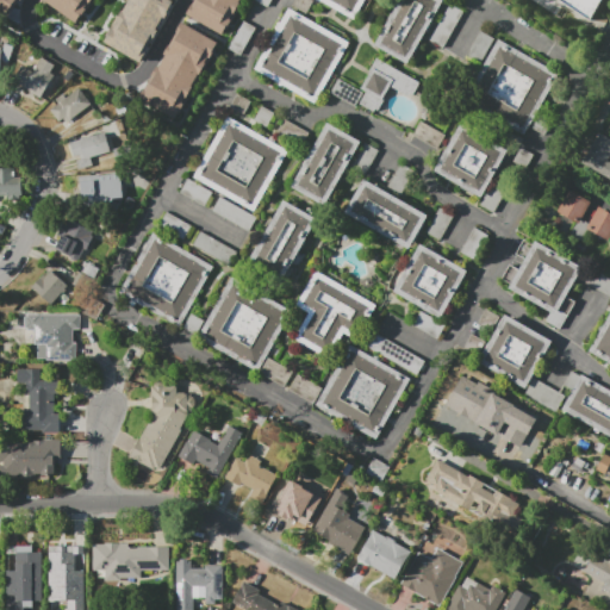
[(0,18),(0,0),(19,0),(5,22),(0,18)]
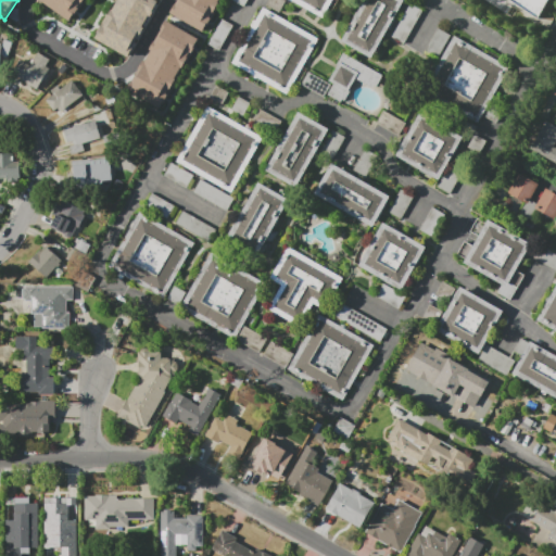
[(87,0),(71,24),(38,0),(87,0)]
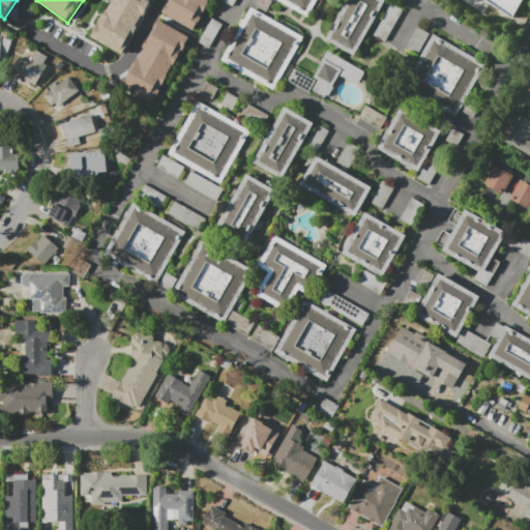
[(154,0),(122,57),(87,37),(108,0),(154,0)]
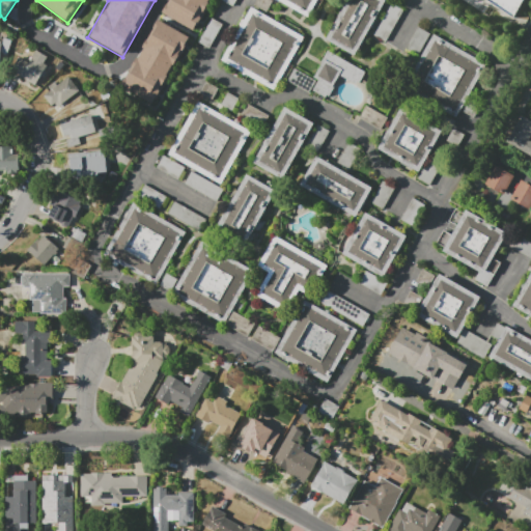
[(163,12),(169,0),(213,0),(195,31),(163,12)]
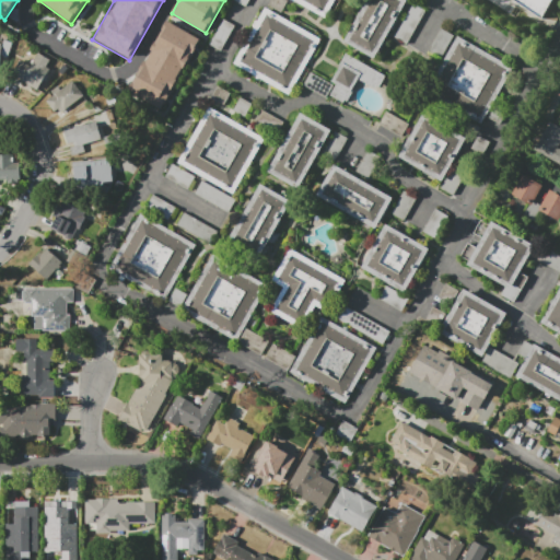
[(268,6),(270,0),(284,0),(287,1),(280,13),(268,6)]
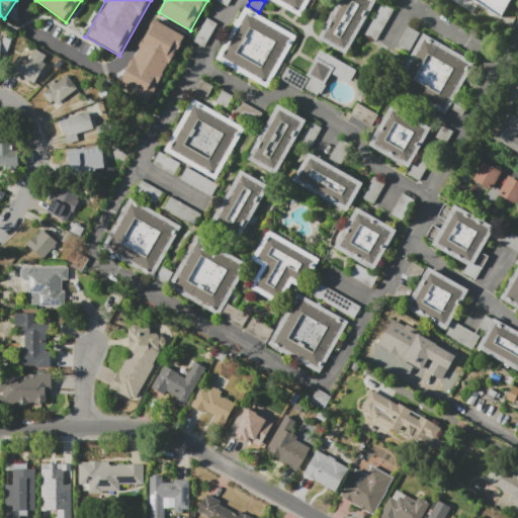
[(274,0),(309,0),(300,15),(274,0)]
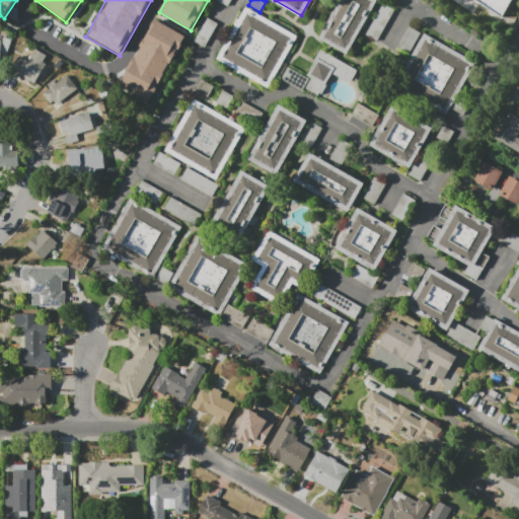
[(377,0),(347,54),(318,38),(339,0),(377,0)]
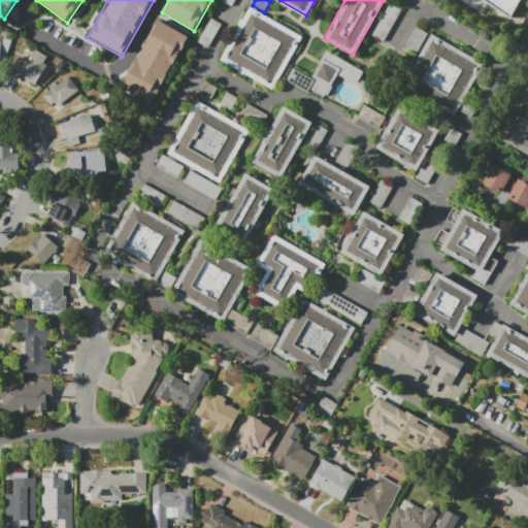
[(519,0),(508,19),(481,0),(519,0)]
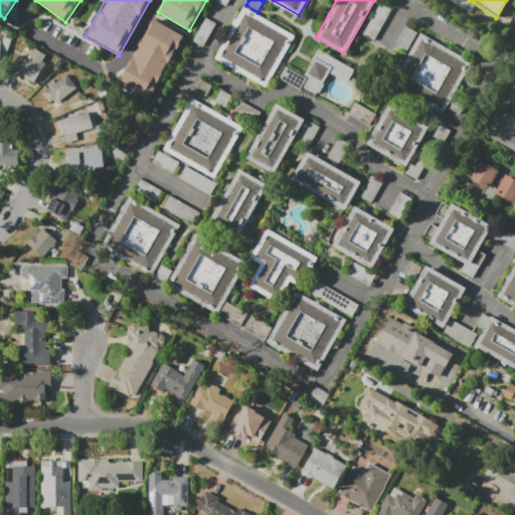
[(373,40),(362,33),(379,3),(390,10),(373,40)]
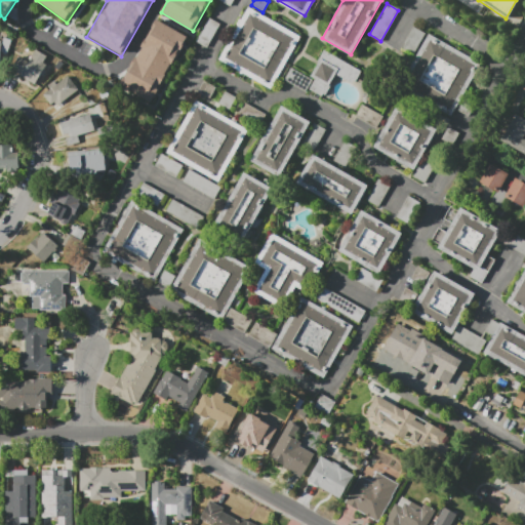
[(218,58),(248,7),(274,23),(276,18),(297,30),(295,34),(300,38),(272,89),(218,58)]
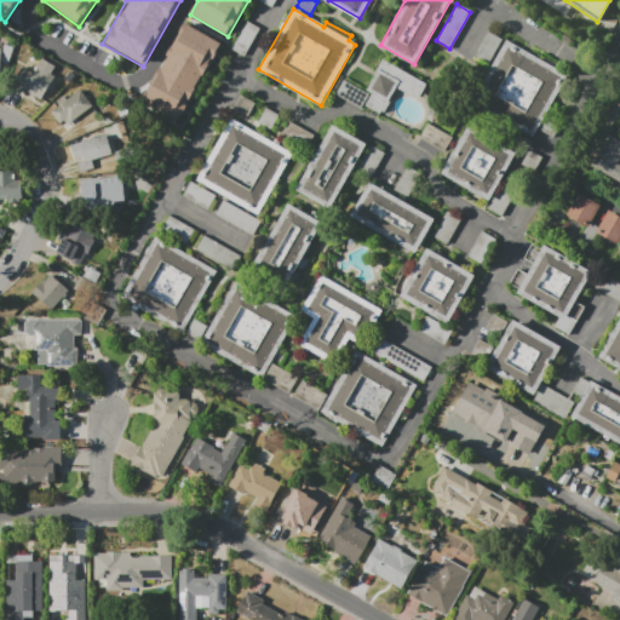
[(185,19),(227,44),(179,126),(138,102),(185,19)]
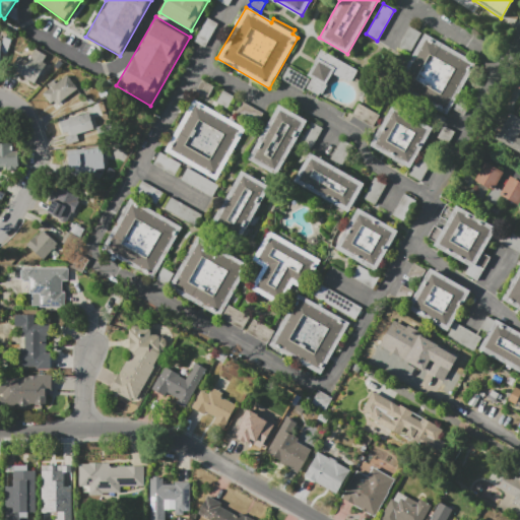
[(397,48),(409,26),(421,34),(409,55),(397,48)]
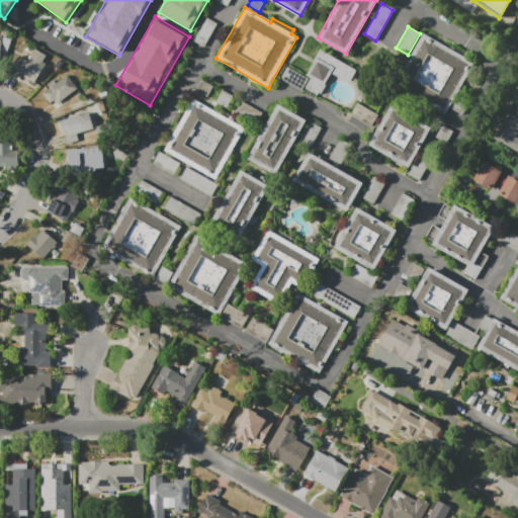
[(445,114),(394,84),(423,33),(475,63),(445,114)]
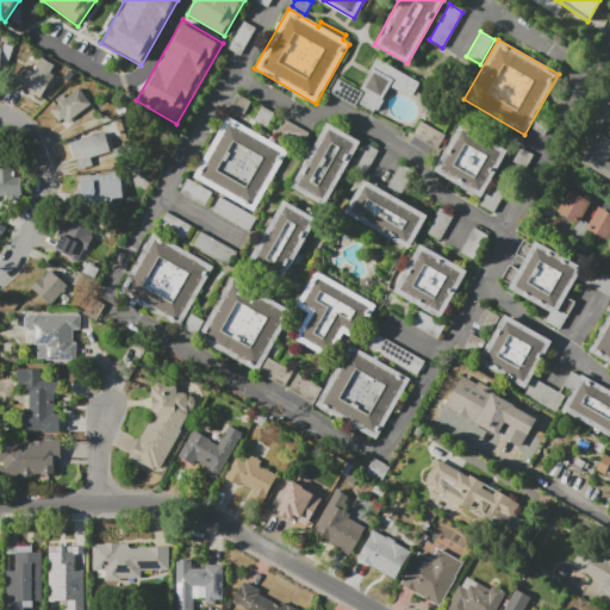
[(13,106),(1,99),(22,66),(33,73),(43,57),(56,66),(53,72),(60,75),(50,91),(47,88),(41,98),(24,88),(13,106)]
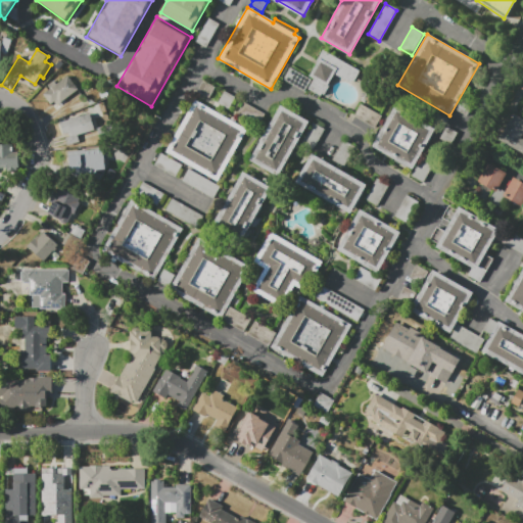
[(323,49),(361,70),(354,82),(352,81),(350,84),(335,75),(329,84),(330,85),(323,98),(307,89),(313,79),(308,76),(318,61),(316,60),(323,49)]
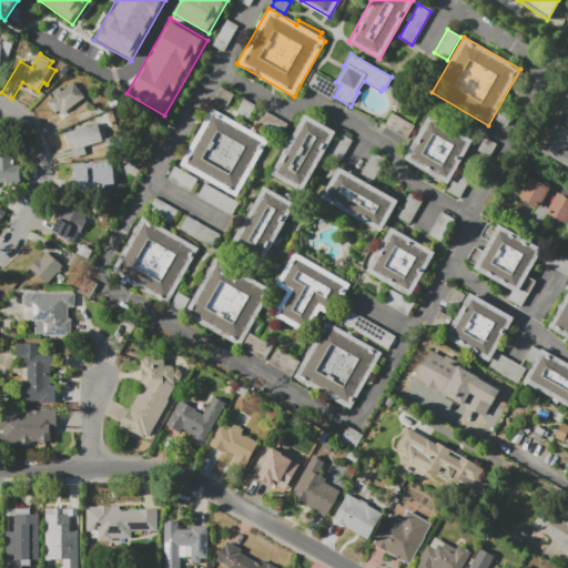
[(307,87),(315,73),(338,87),(331,99),(307,87)]
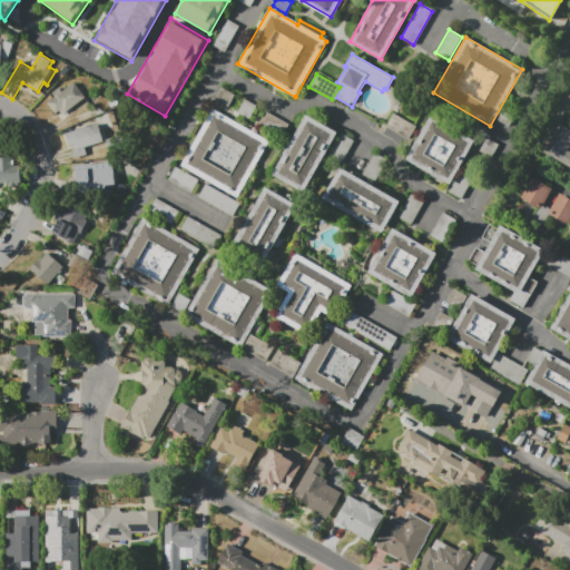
[(62,115),(59,111),(56,114),(47,102),(53,97),(51,94),(59,87),(62,91),(74,82),(86,97),(62,115)]
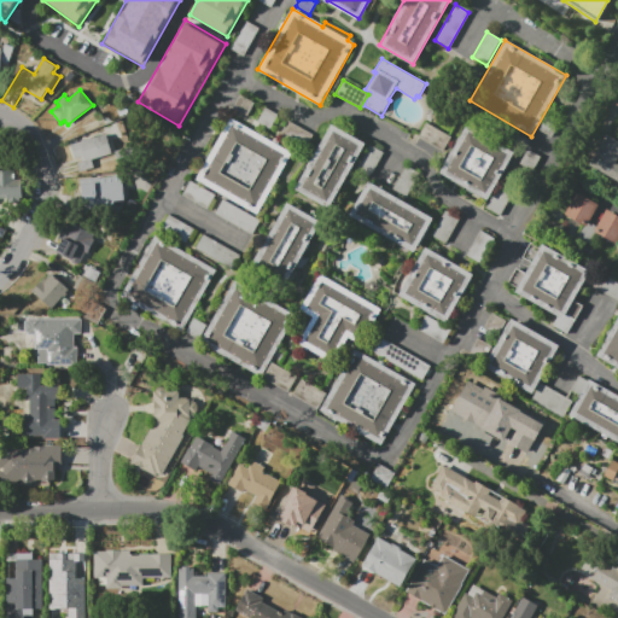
[(257,214),(196,179),(231,117),(292,153),(257,214)]
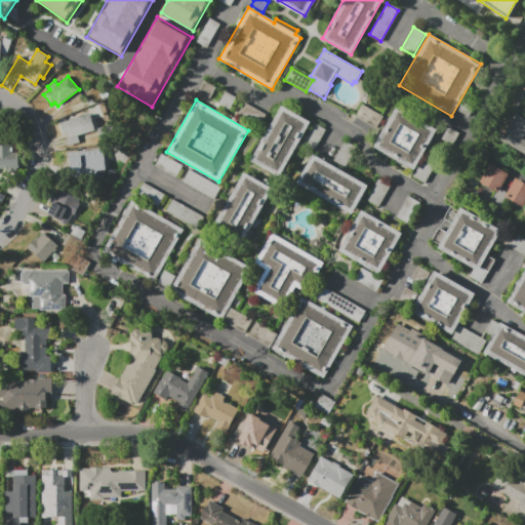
[(238,115),(259,123),(264,112),(242,104),(238,115)]
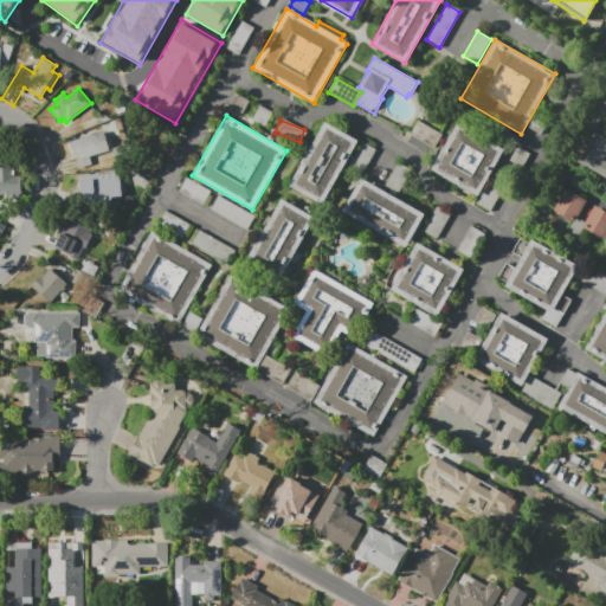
[(410,135),(418,121),(442,134),(434,148),(410,135)]
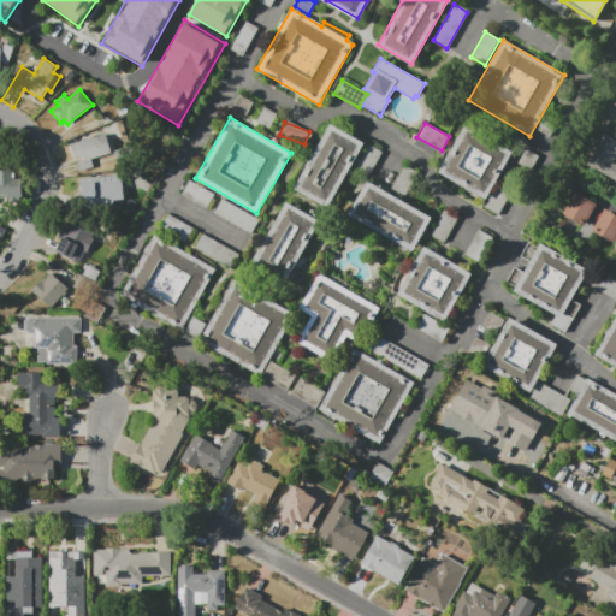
[(290,187),(308,157),(312,158),(331,124),(363,143),(326,207),(290,187)]
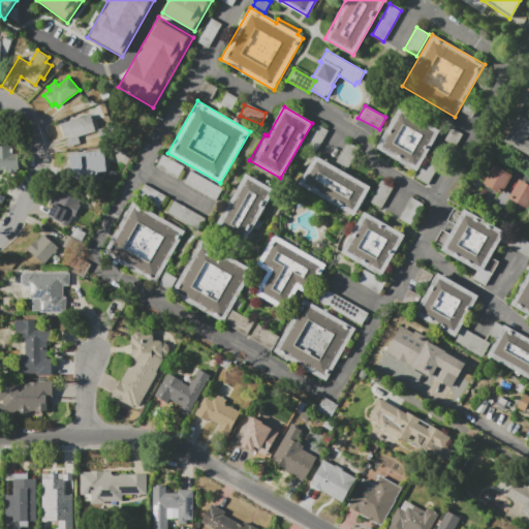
[(376,148),(400,106),(441,130),(417,172),(376,148)]
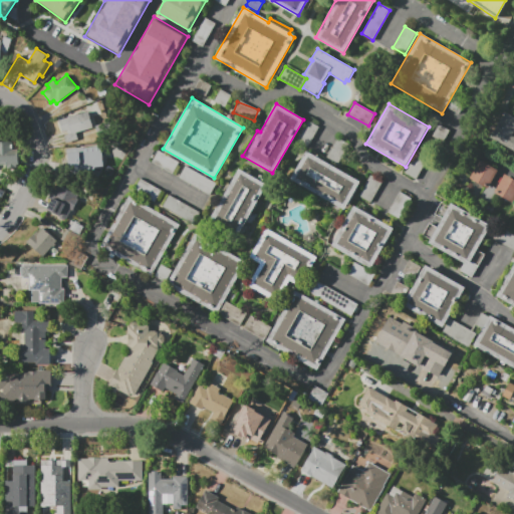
[(93,127),(68,135),(67,132),(62,133),(59,119),(88,111),(93,127)]
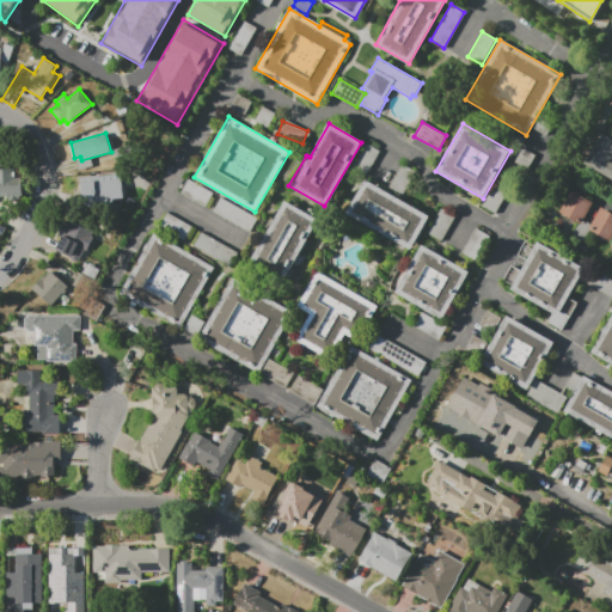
[(611,179),(583,164),(601,133),(611,138),(611,179)]
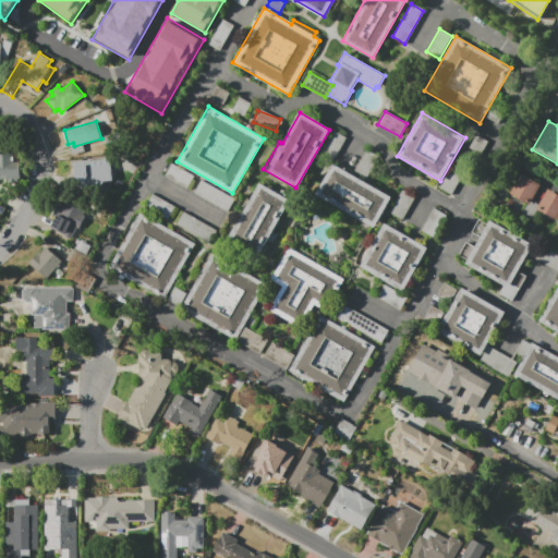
[(0,154),(15,154),(15,161),(20,161),(20,179),(13,179),(13,183),(0,183),(0,154)]
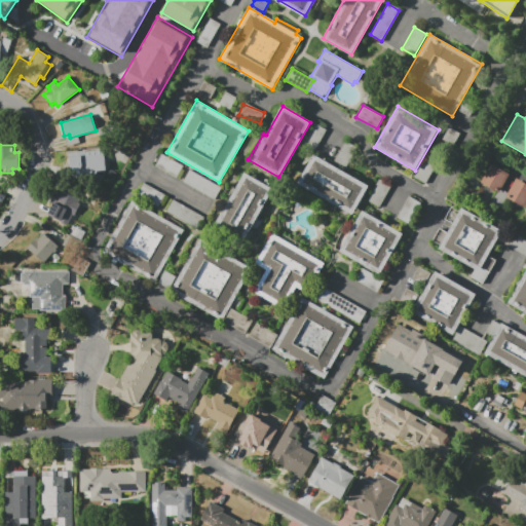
[(67,151),(103,149),(105,170),(68,172),(67,151)]
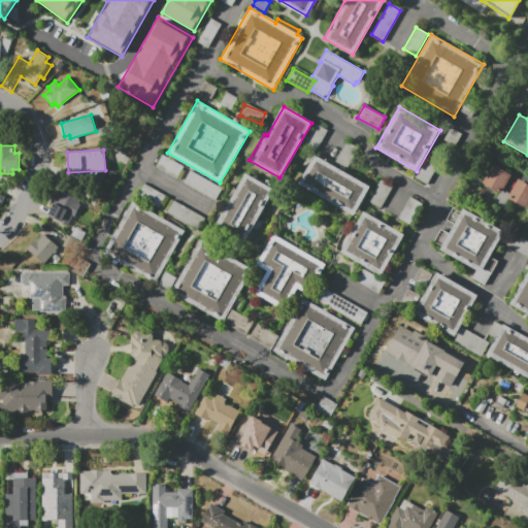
[(155,166),(162,154),(184,167),(177,178),(155,166)]
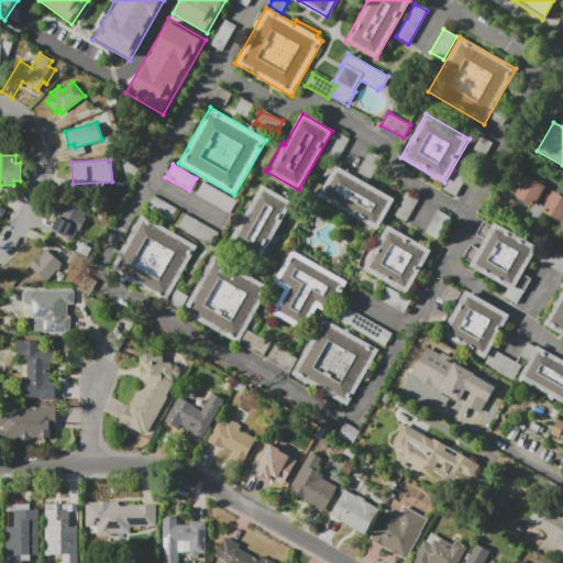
[(337,165),(396,199),(377,230),(319,197),(337,165)]
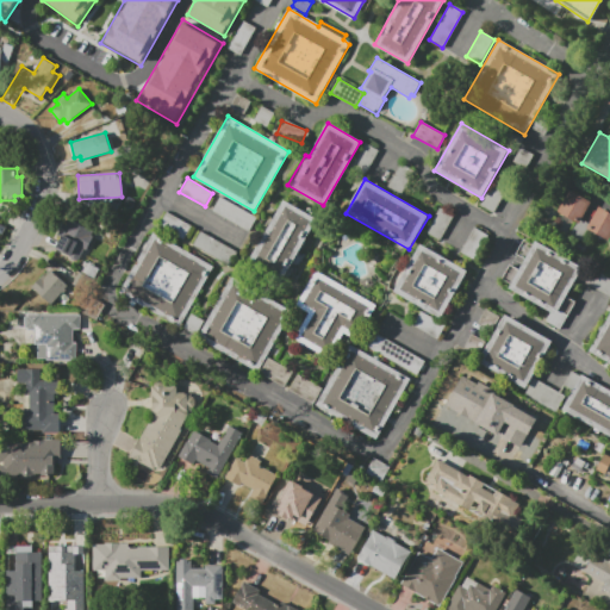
[(568,191),(591,203),(582,219),(589,223),(598,207),(609,213),(609,238),(609,241),(589,229),(583,240),(571,232),(577,223),(558,211),(568,191)]
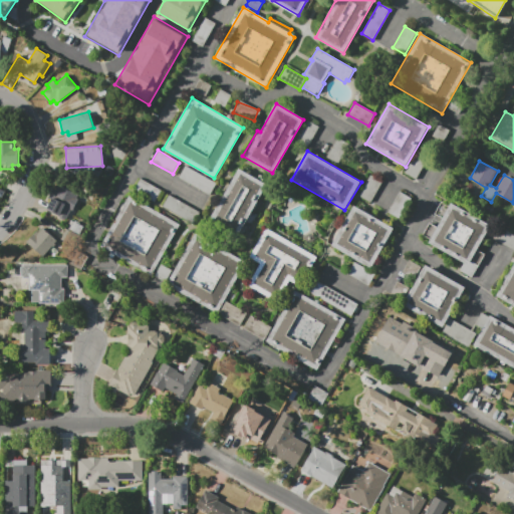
[(186,167),(216,184),(210,195),(180,178),(186,167)]
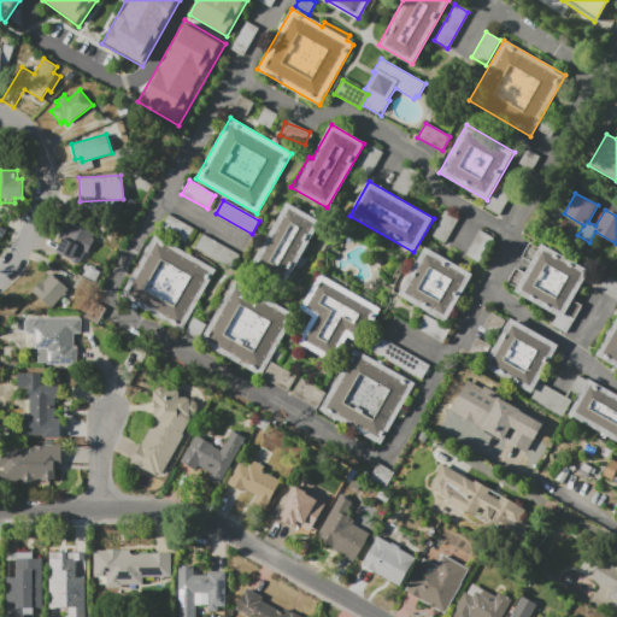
[(287,203),(321,222),(311,239),(317,244),(292,288),(251,264),(287,203)]
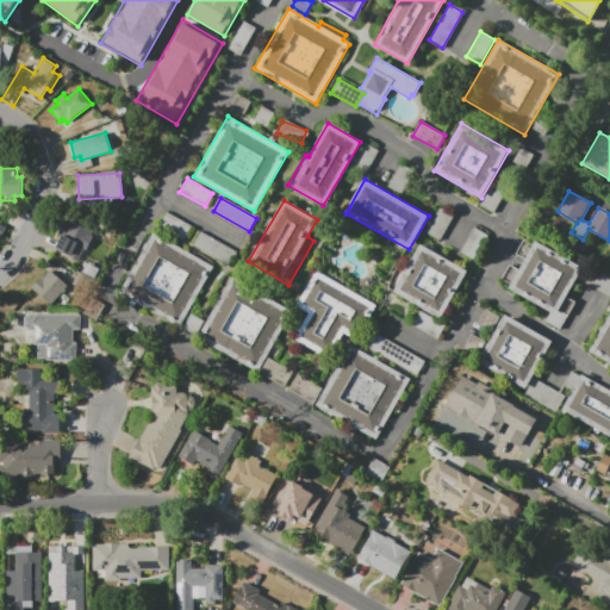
[(440,241),(425,232),(441,206),(454,215),(440,241)]
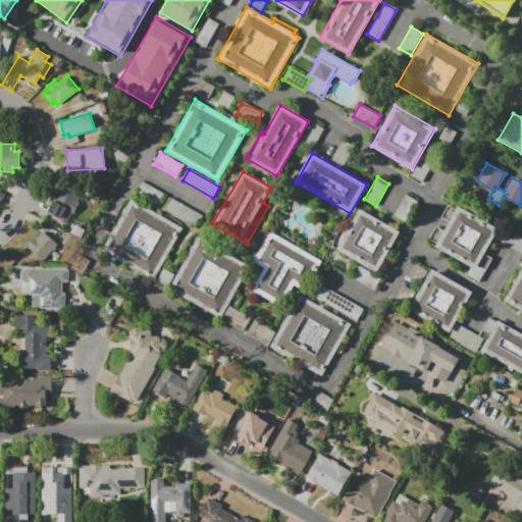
[(143,180),(164,193),(157,206),(135,194),(143,180)]
